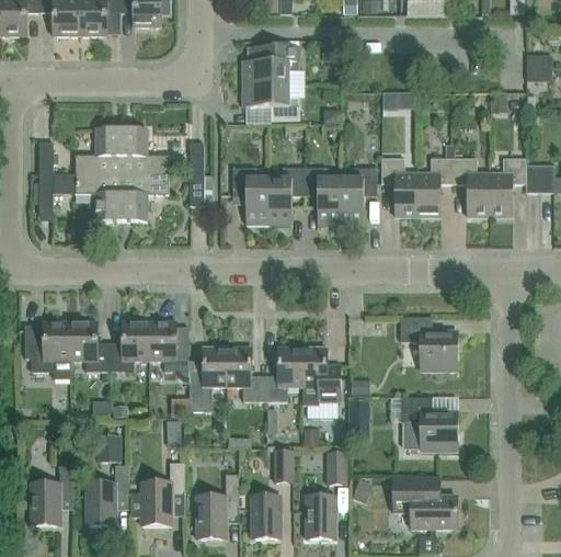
[(0,0),(0,35),(26,35),(26,12),(39,12),(38,0),(0,0)]
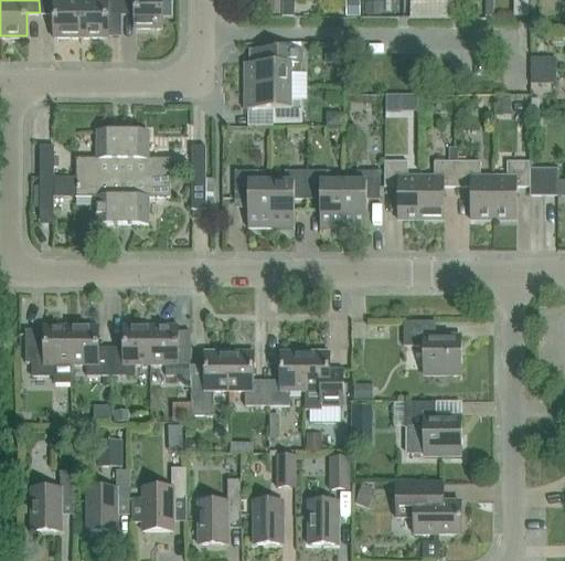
[(39,0),(40,12),(53,12),(53,35),(81,35),(81,0),(39,0)]
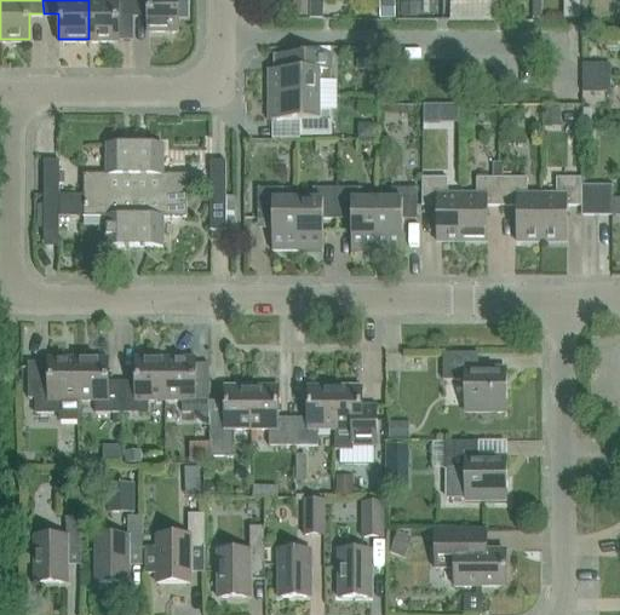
[(89,0),(89,39),(119,39),(119,13),(133,13),(132,0),(89,0)]
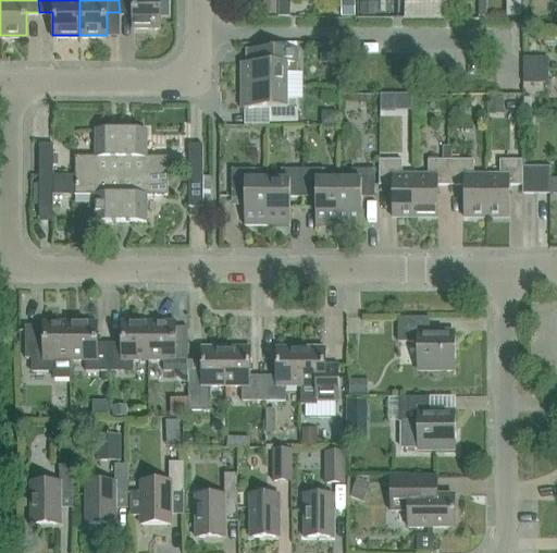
[(119,0),(120,12),(133,12),(133,26),(160,26),(160,13),(160,0),(119,0)]
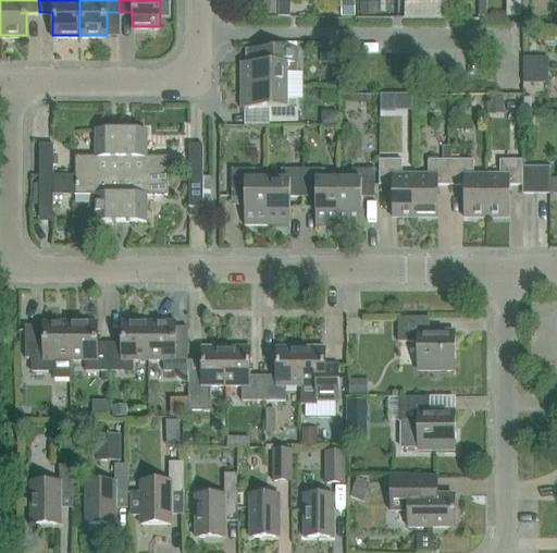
[(160,0),(160,13),(169,13),(169,0),(160,0)]
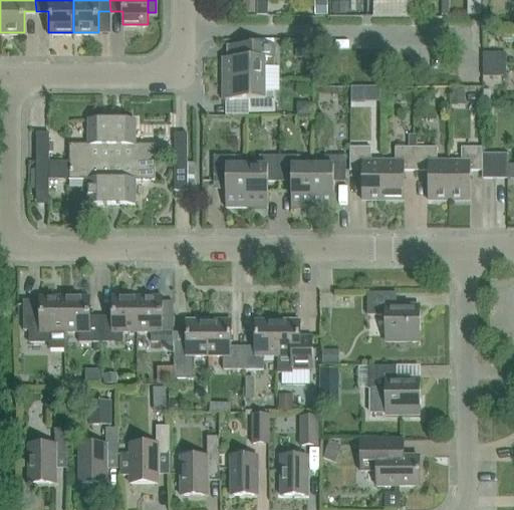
[(254,11),(253,0),(243,0),(244,11),(254,11)]
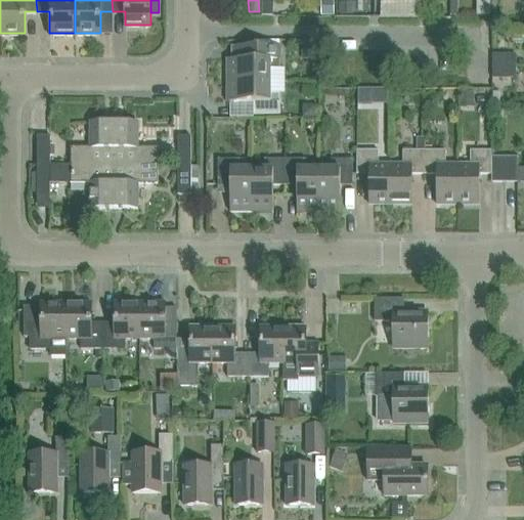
[(261,0),(261,14),(273,14),(272,0),(261,0)]
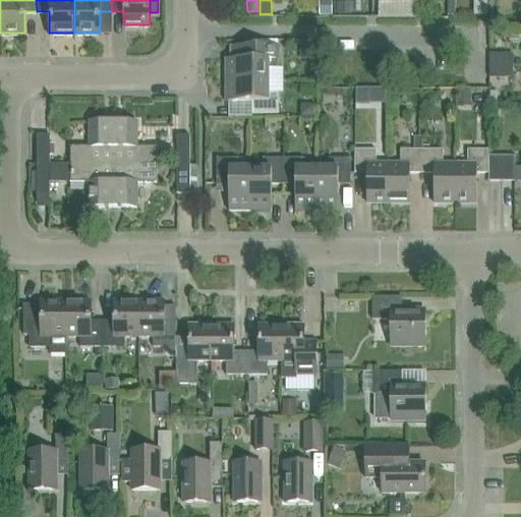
[(319,0),(319,13),(332,13),(332,0),(319,0)]
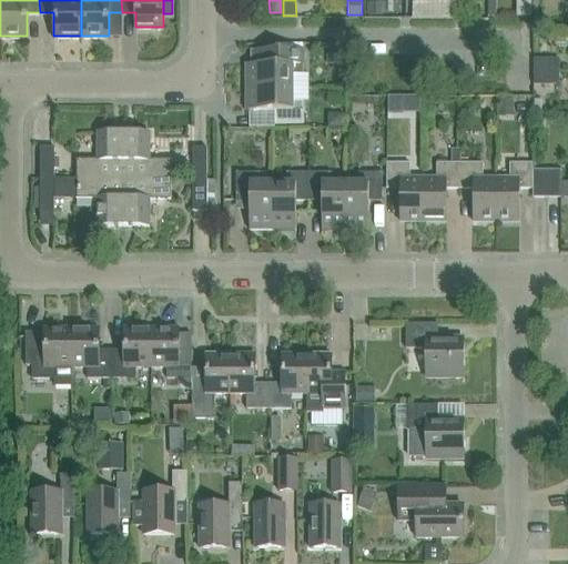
[(383,12),(383,0),(366,0),(366,13),(383,12)]
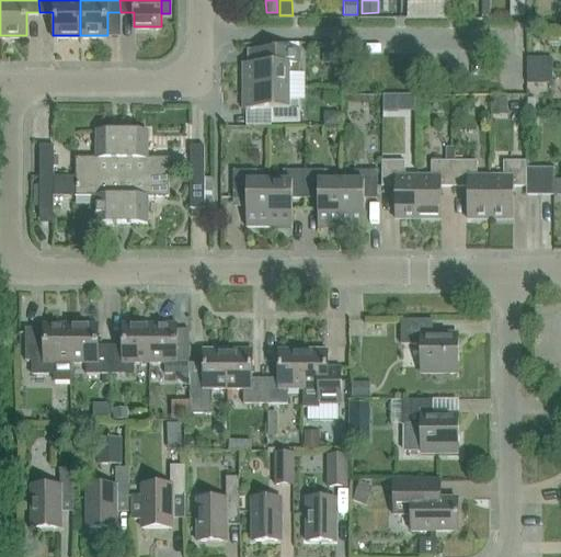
[(408,0),(408,15),(441,15),(441,0),(408,0)]
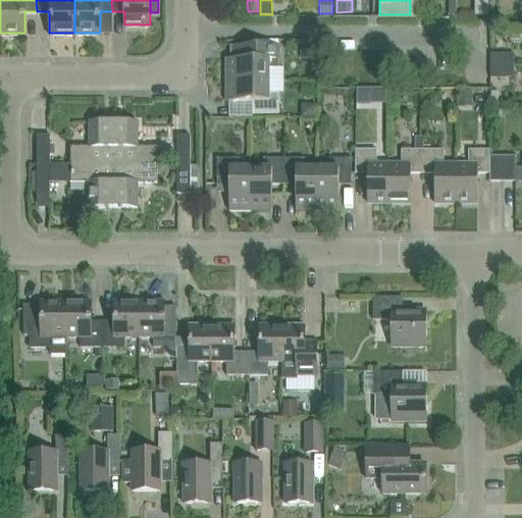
[(410,0),(410,14),(419,14),(419,0),(410,0)]
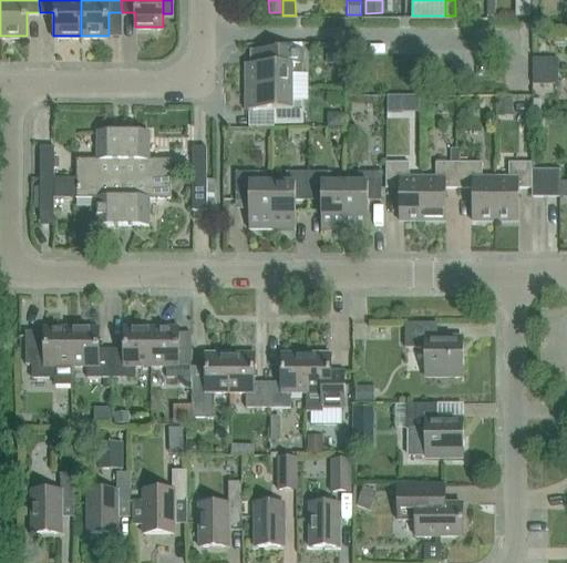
[(516,0),(517,13),(532,13),(531,0),(516,0)]
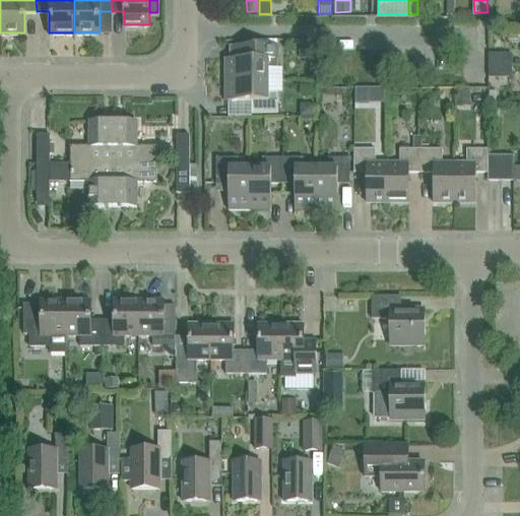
[(267,65),(277,65),(277,44),(251,44),(251,56),(224,56),(224,77),(267,77),(267,65)]
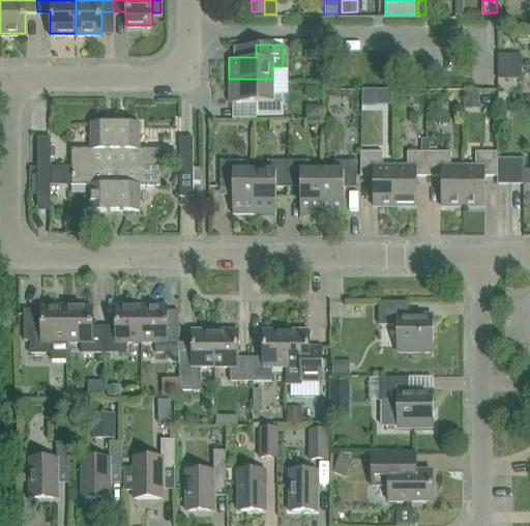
[(522,64),(522,52),(497,52),(497,64),(522,64)]
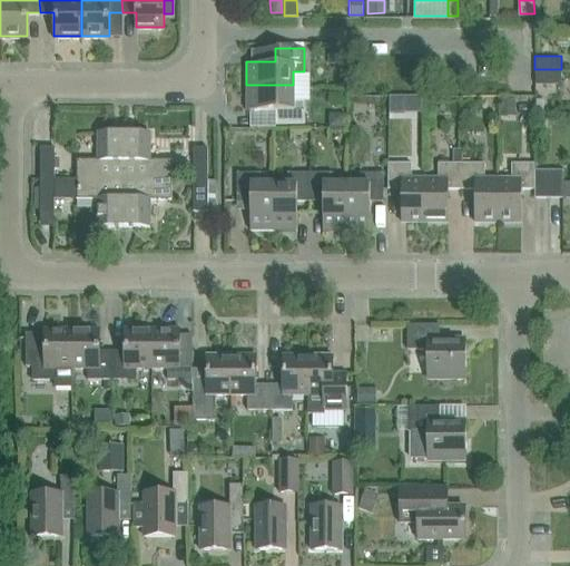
[(534,83),(561,83),(561,69),(534,69),(534,83)]
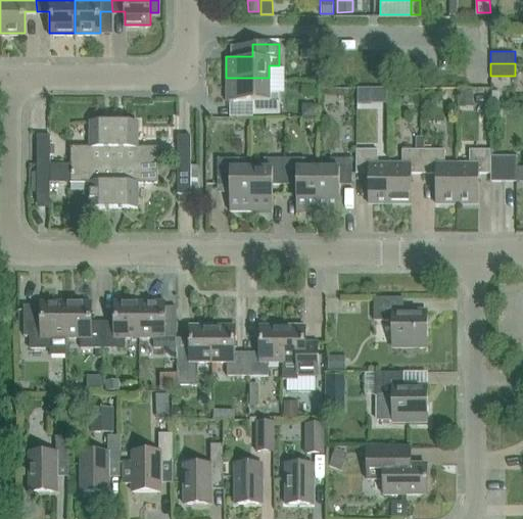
[(279,111),(279,90),(269,90),(269,78),(226,78),(226,99),(252,99),(252,111),(279,111)]
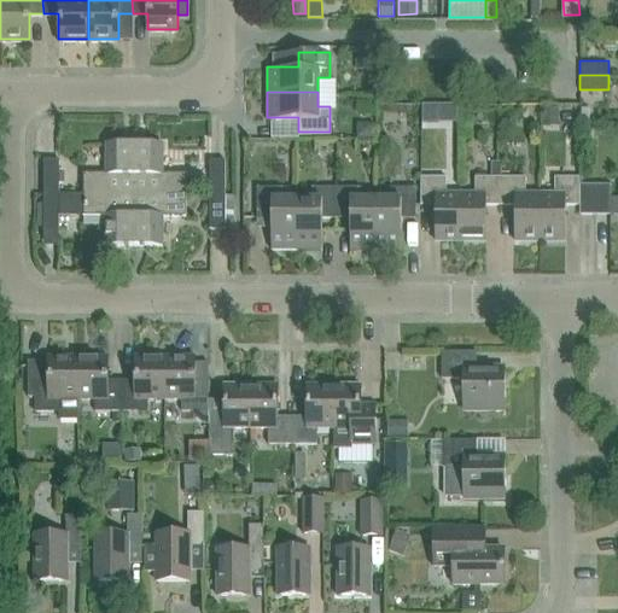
[(437,120),(437,103),(423,103),(423,120),(437,120)]
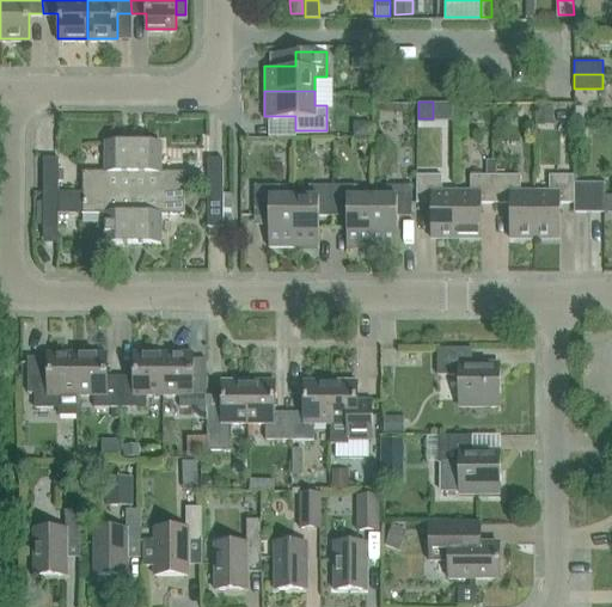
[(552,122),(554,104),(537,104),(537,122),(552,122)]
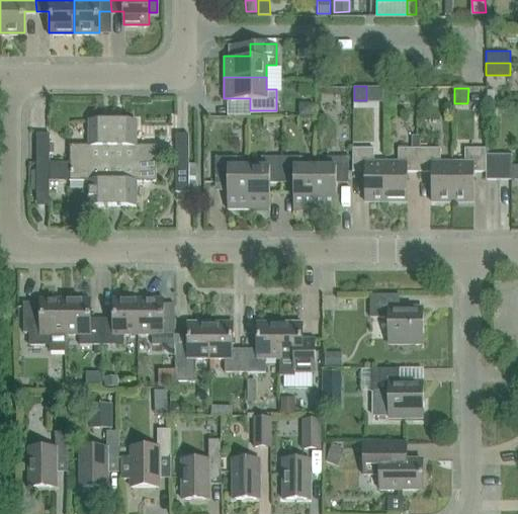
[(314,101),(299,100),(298,113),(314,113),(314,101)]
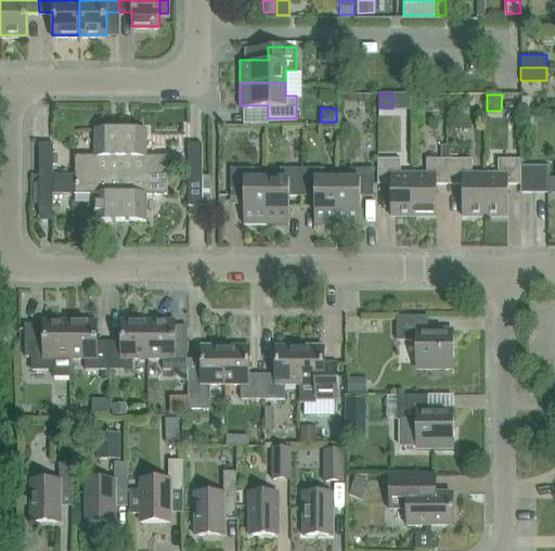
[(74,171),(120,171),(120,126),(95,126),(94,153),(74,153),(74,171)]
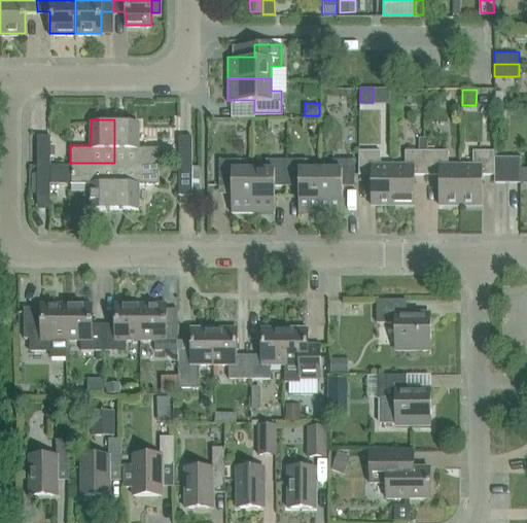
[(114,119),(114,163),(157,163),(157,145),(138,145),(138,119),(114,119)]
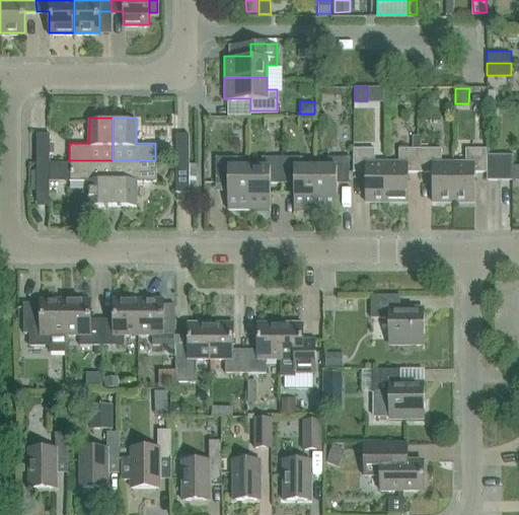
[(36,132),(36,160),(49,160),(50,132),(36,132)]
